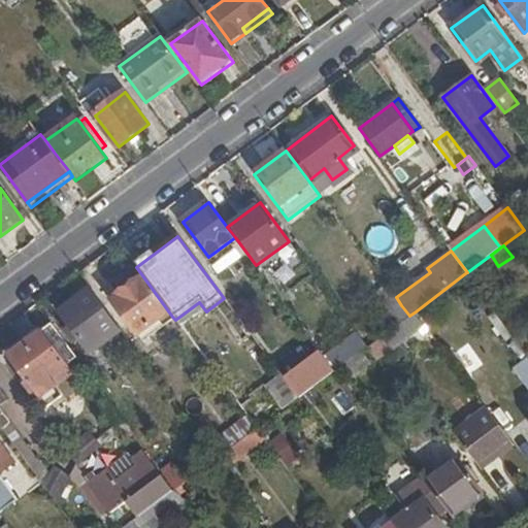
[(141,339),(172,317),(142,275),(110,298),(141,339)]
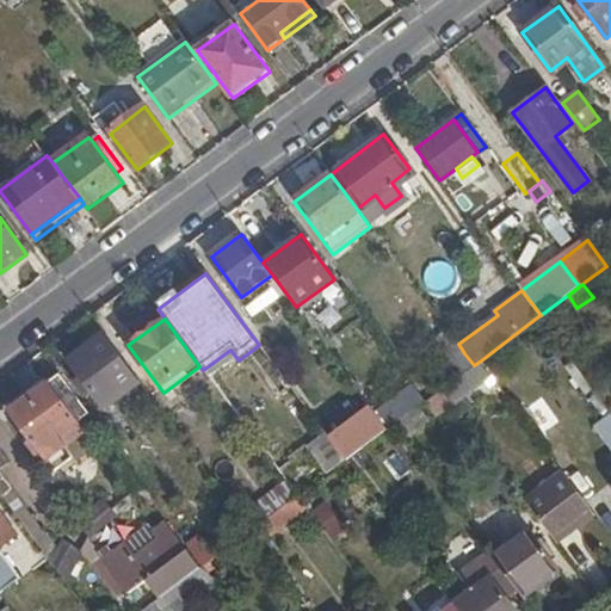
[(105,408),(140,383),(104,334),(69,360),(105,408)]
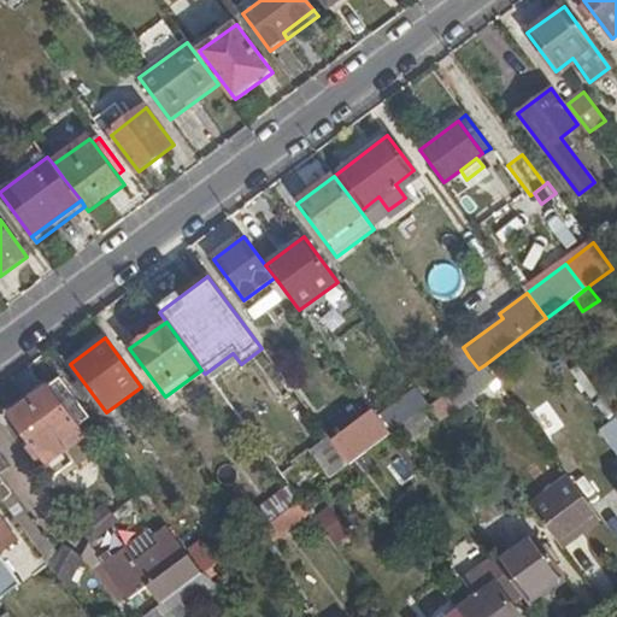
[(469,357),(463,347),(460,346),(447,356),(456,366),(469,357)]
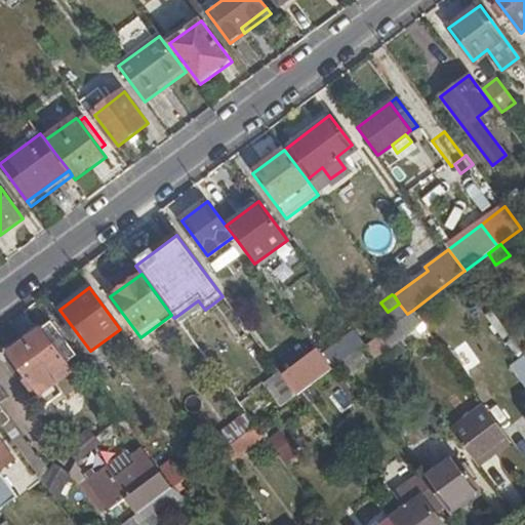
[(395,323),(407,314),(399,304),(388,312),(395,323)]
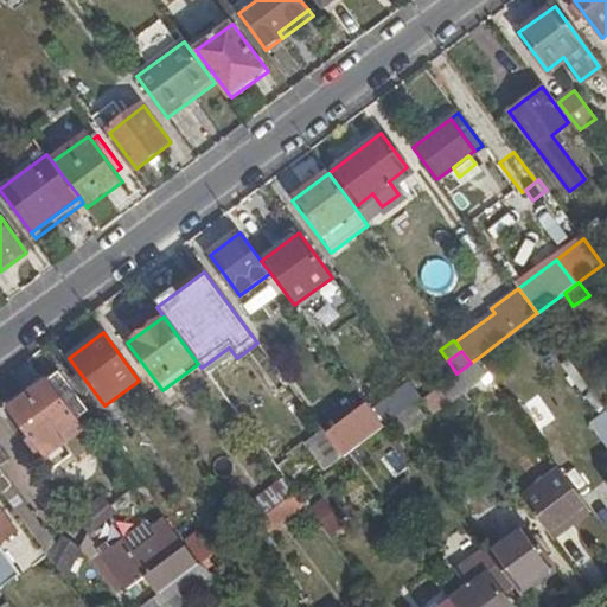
[(493,378),(478,358),(471,363),(457,374),(440,387),(449,400),(461,391),(480,377),(486,383),(493,378)]
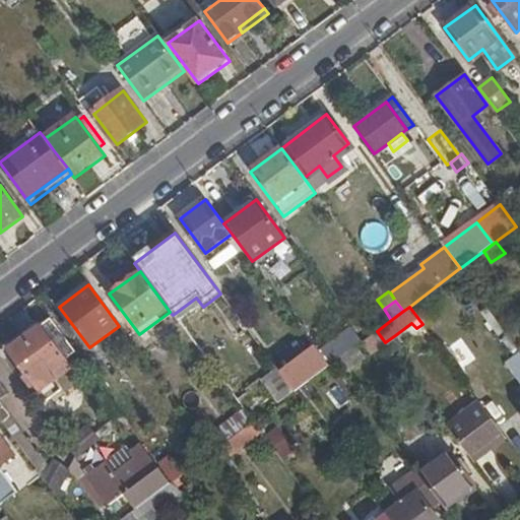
[(4,352),(41,403),(63,387),(56,378),(72,366),(66,359),(76,351),(51,317),(4,352)]
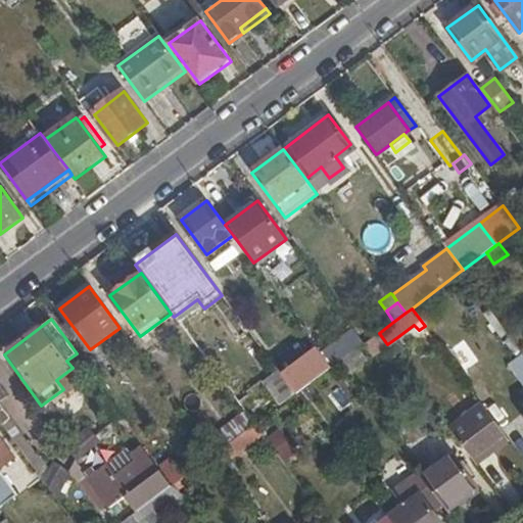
[(330,331),(348,355),(362,345),(343,322),(330,331)]
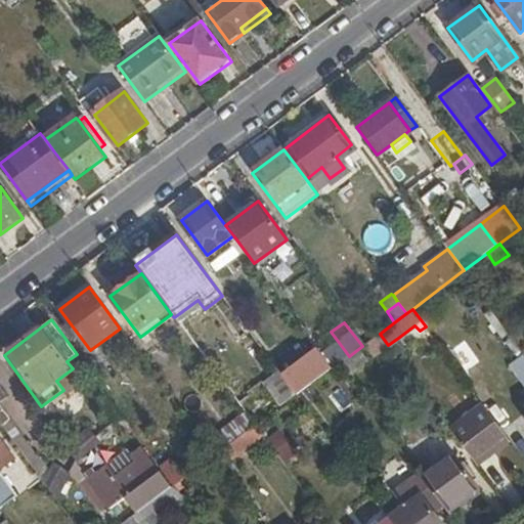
[(388,345),(395,355),(405,348),(398,338),(388,345)]
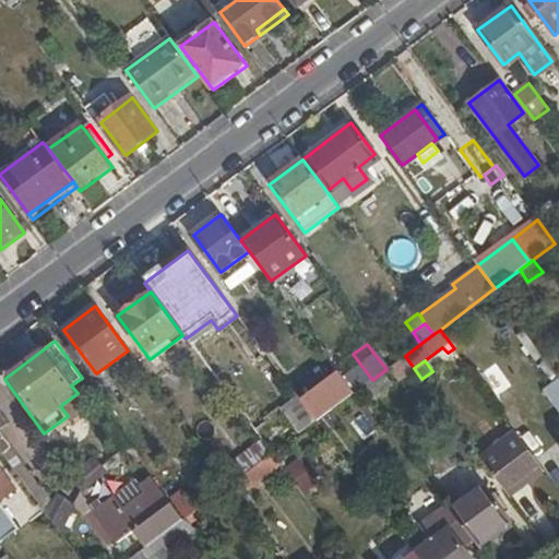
[(318,417),(354,391),(342,375),(307,401),(318,417)]
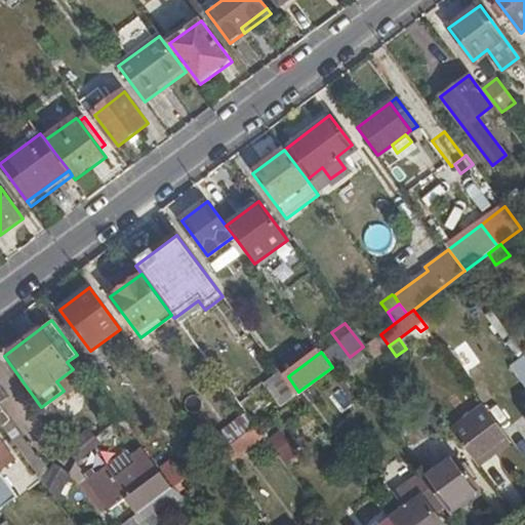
[(298,395),(281,371),(266,382),(283,406),(294,398),(298,395)]
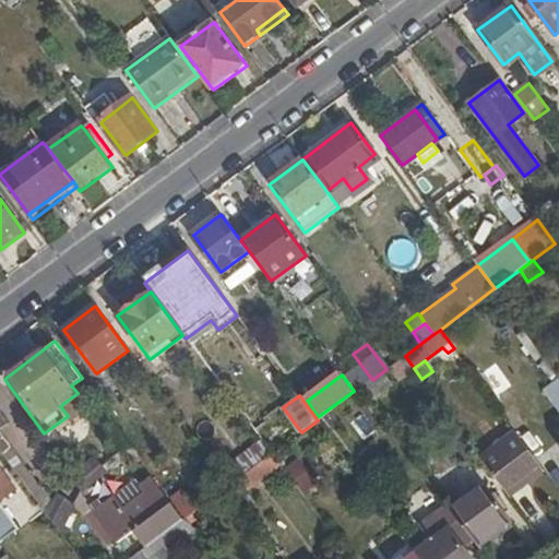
[(332,411),(318,420),(326,430),(340,420),(332,411)]
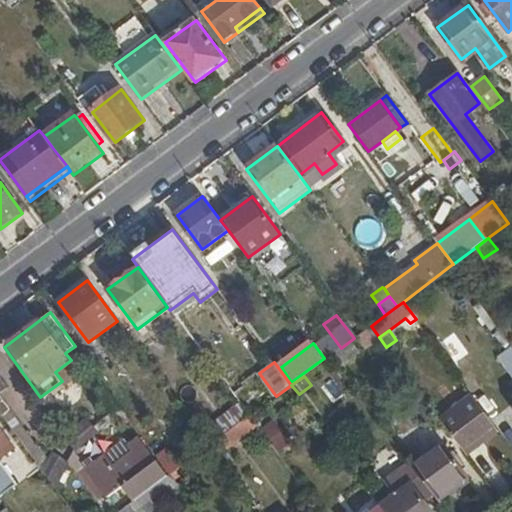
[(0,377),(0,411),(41,467),(49,461),(39,448),(37,449),(8,409),(10,407),(0,394),(0,391),(7,387),(0,377)]
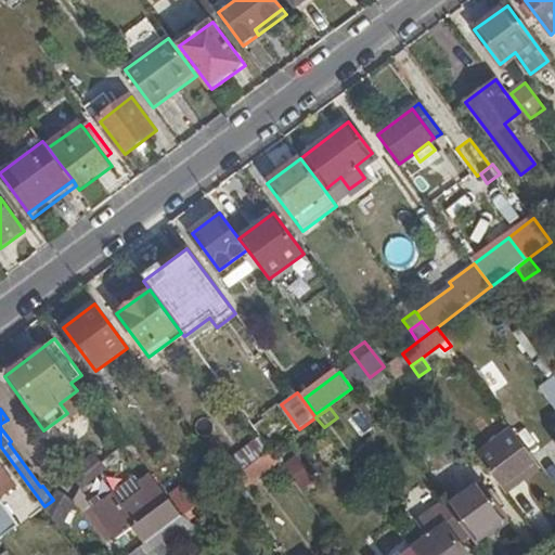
[(477,454),(505,492),(519,481),(516,477),(537,462),(512,428),(477,454)]
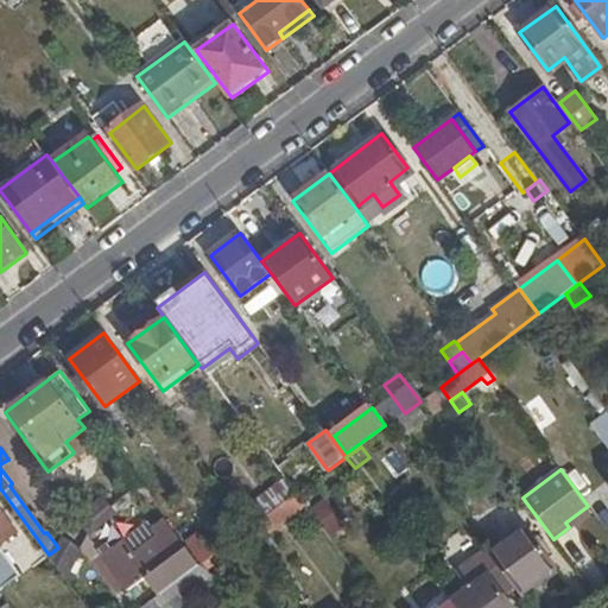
[(286,476),(271,488),(283,504),(298,493),(286,476)]
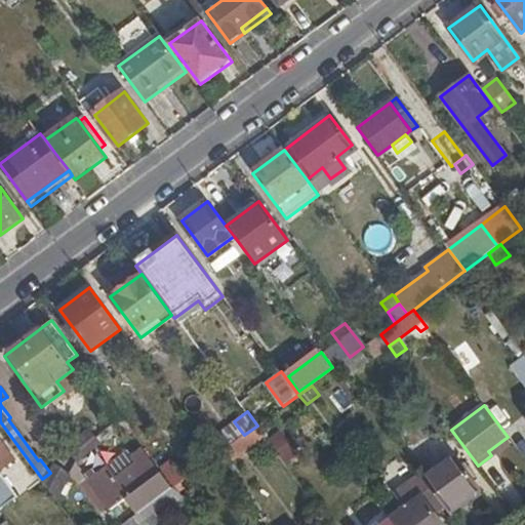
[(234,421),(206,442),(216,455),(244,435),(234,421)]
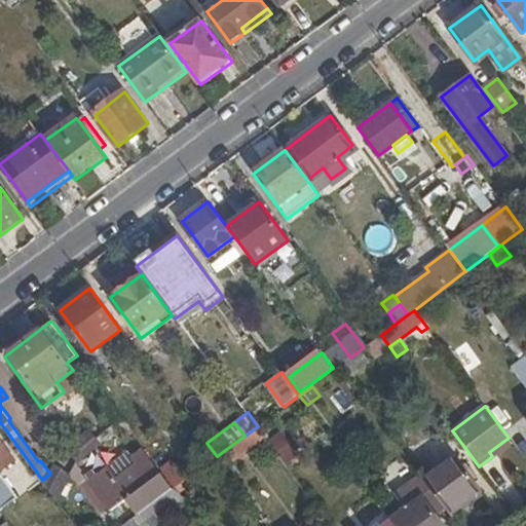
[(245,436),(217,456),(223,465),(264,436),(258,426),(245,436)]
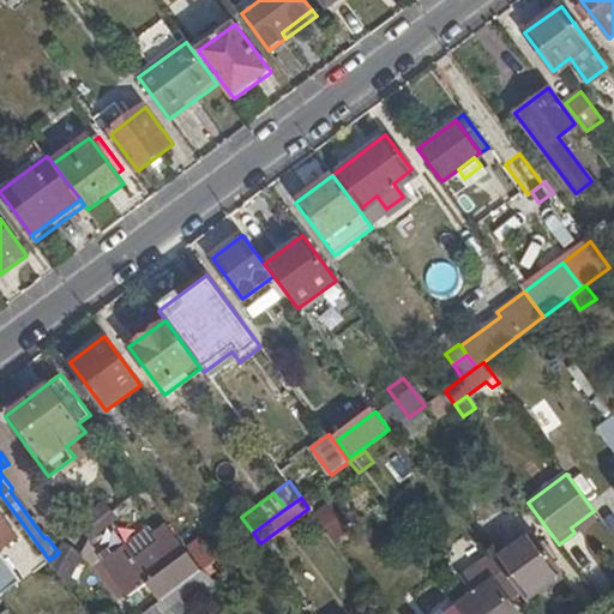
[(313,516),(331,540),(343,530),(324,507),(313,516)]
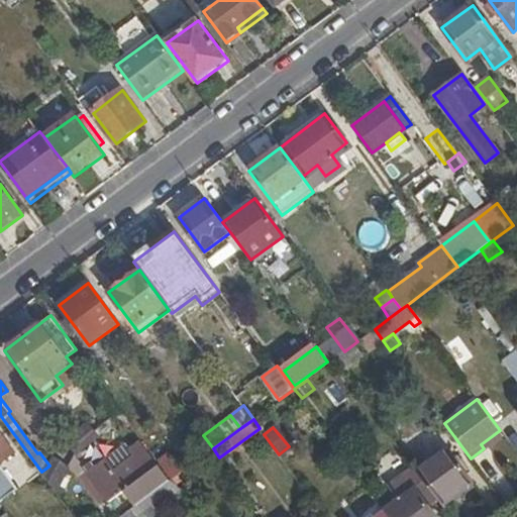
[(484,448),(503,434),(500,430),(481,444),(484,448)]
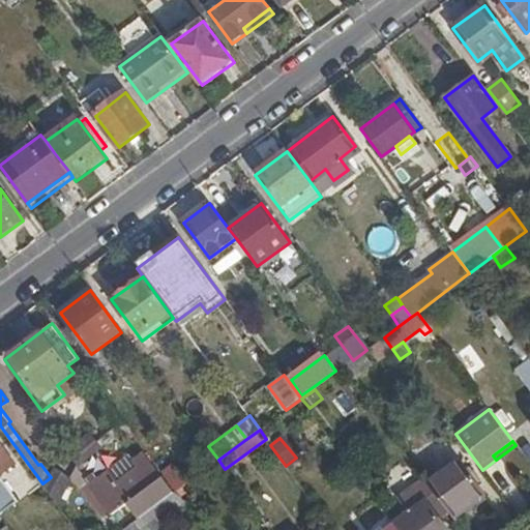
[(0,512),(1,513),(19,501),(0,475),(0,473),(15,463),(4,447),(0,449),(0,512)]
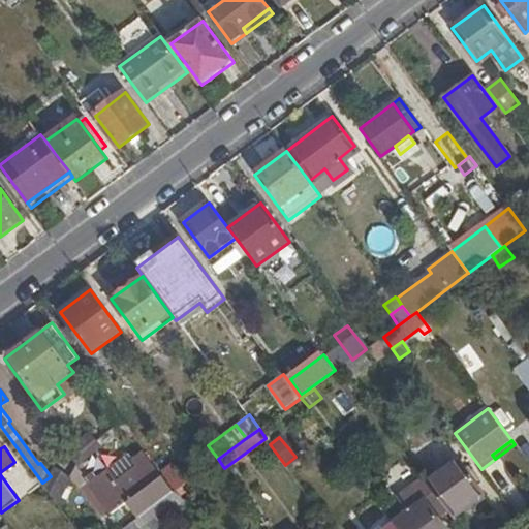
[(162,501),(177,490),(175,487),(173,488),(144,452),(133,459),(139,467),(118,483),(109,470),(91,483),(113,512),(151,485),(162,501)]
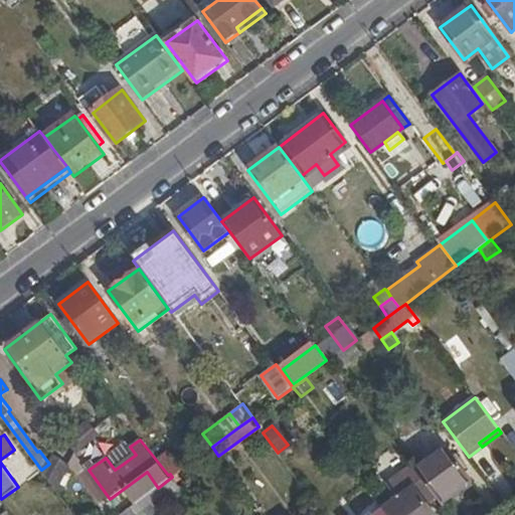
[(136,455),(130,447),(126,442),(106,458),(115,470),(136,455)]
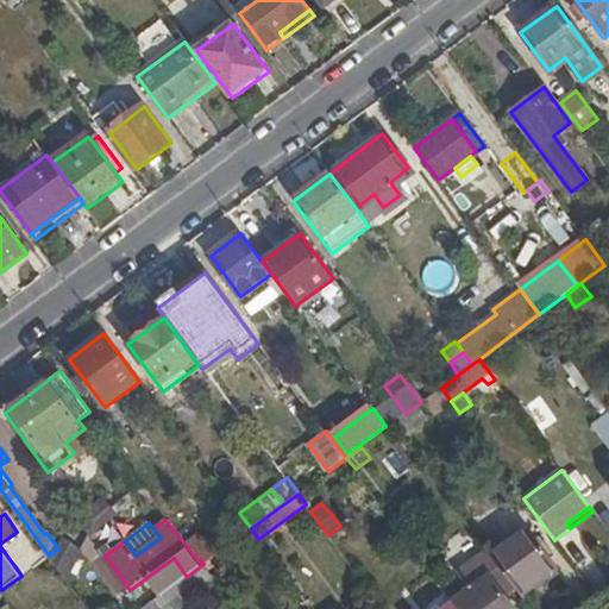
[(519,591),(521,595),(557,569),(528,529),(493,556),(519,591)]
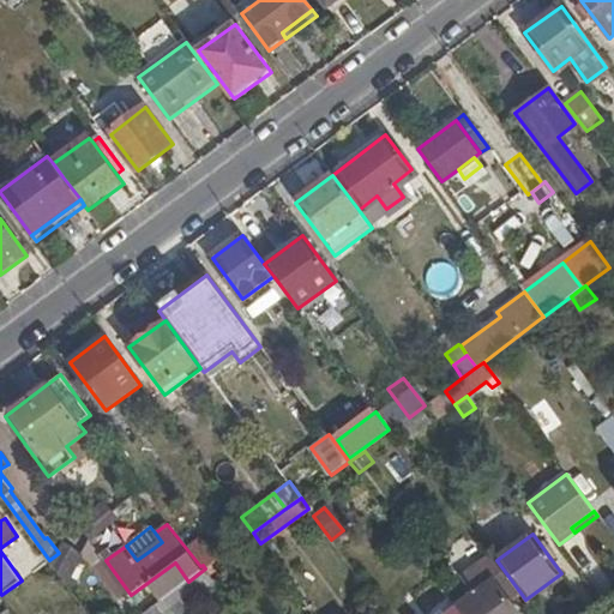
[(84,555),(65,543),(54,564),(68,584),(84,555)]
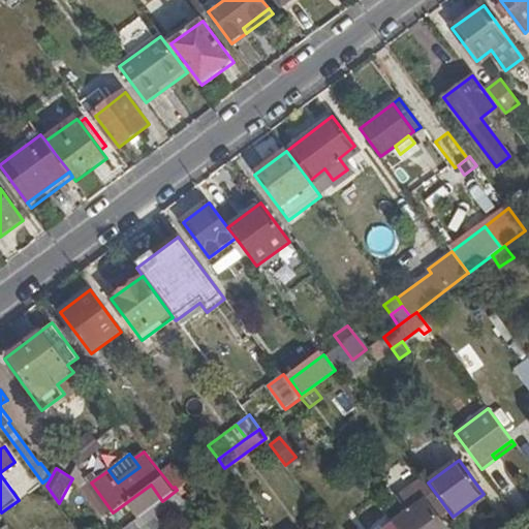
[(398,528),(445,528),(440,521),(450,514),(428,483),(424,477),(400,496),(409,509),(393,522),(398,528)]
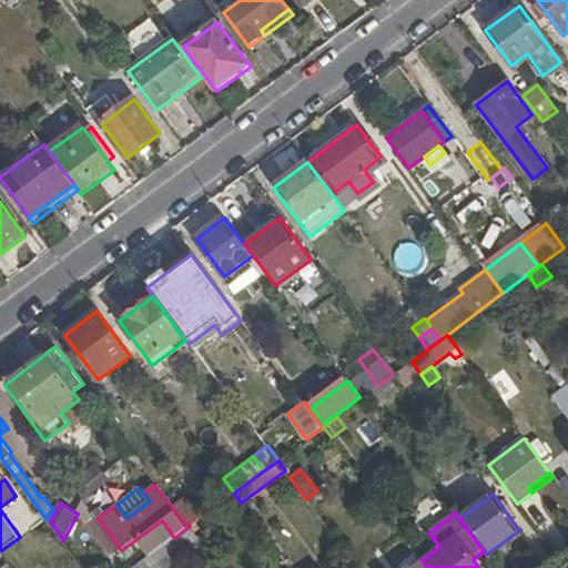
[(202,541),(190,526),(174,538),(185,555),(202,541)]
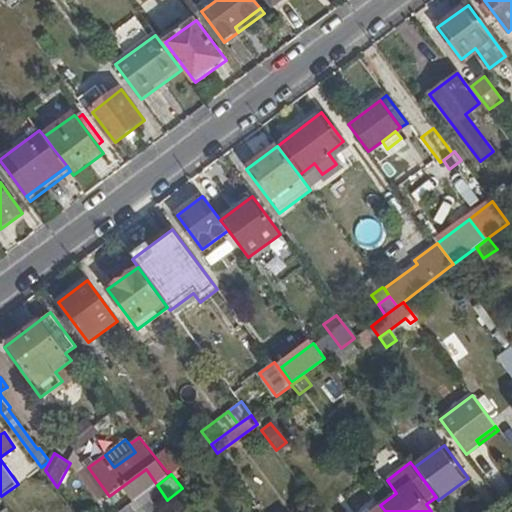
[(387,480),(370,492),(374,497),(380,505),(396,493),(387,480)]
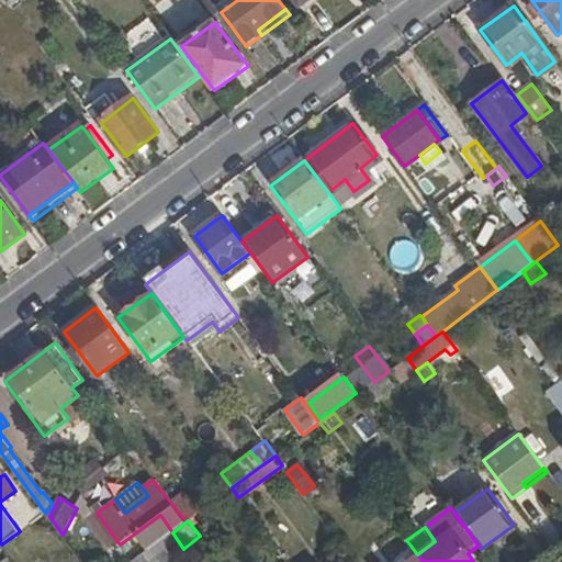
[(423,561),(417,554),(411,546),(389,561),(423,561)]
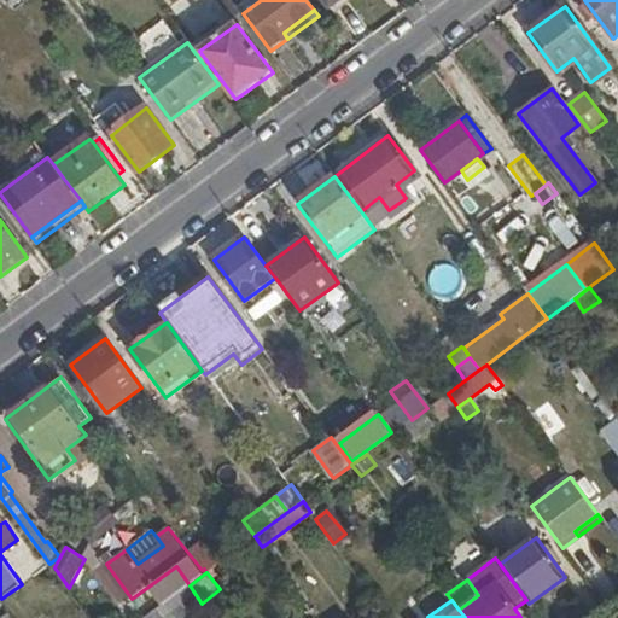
[(165,617),(159,607),(144,617),(165,617)]
